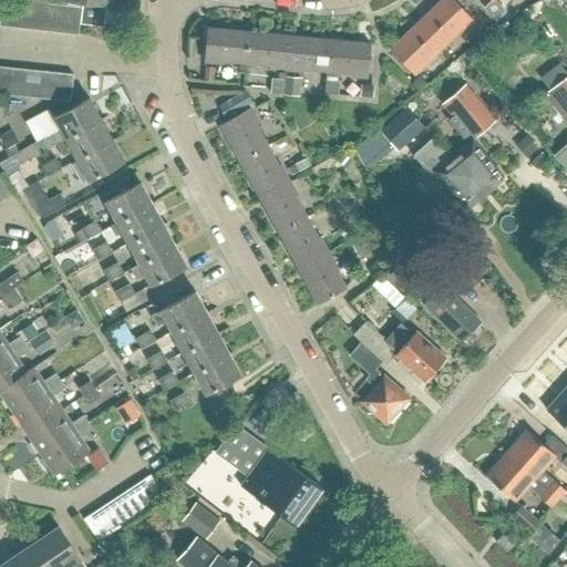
[(0,24),(12,27),(14,0),(1,0),(0,13),(0,24)]
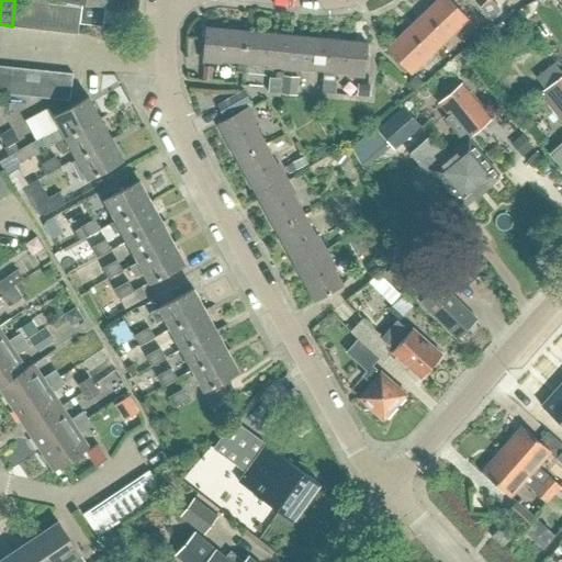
[(24,27),(27,1),(19,0),(14,0),(12,26),(24,27)]
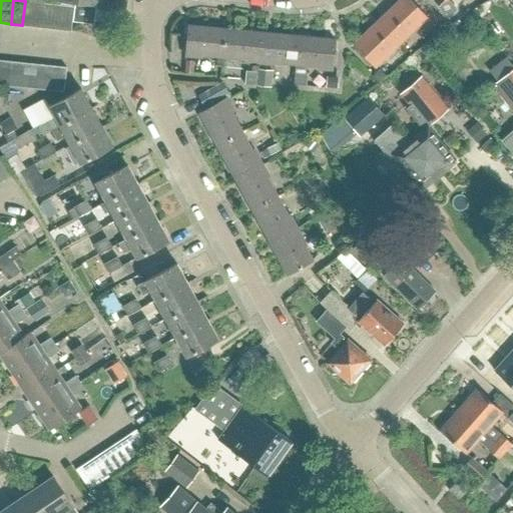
[(71,21),(94,24),(96,3),(96,0),(59,0),(59,5),(61,6),(73,7),(71,21)]
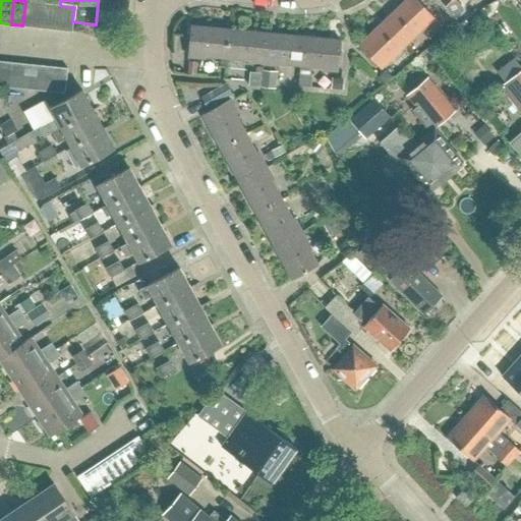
[(416,0),(404,0),(385,19),(406,42),(432,16),(416,0)]
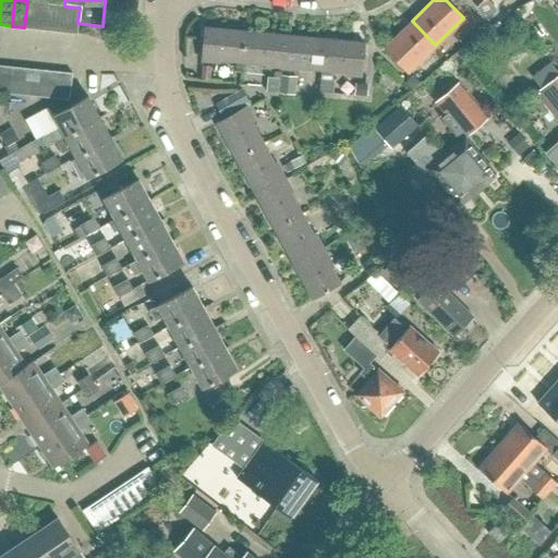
[(488,16),(495,11),(485,0),(483,0),(477,5),(488,16)]
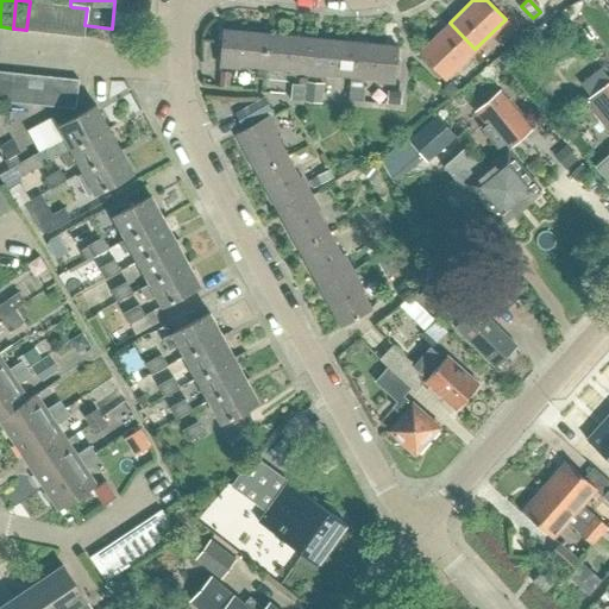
[(41,32),(44,4),(30,1),(26,30),(41,32)]
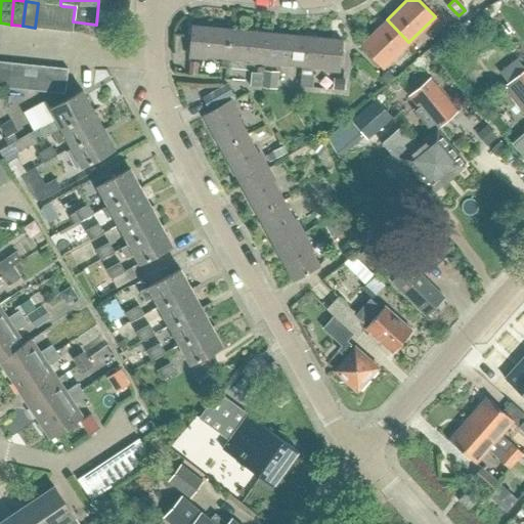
[(47,29),(50,4),(38,3),(35,28),(47,29)]
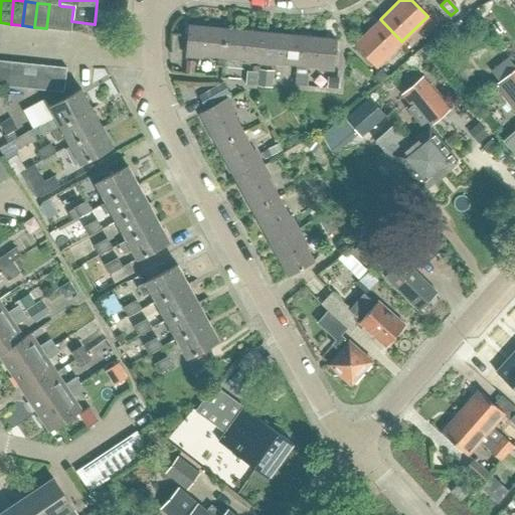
[(57,30),(61,6),(59,5),(49,4),(46,28),(57,30)]
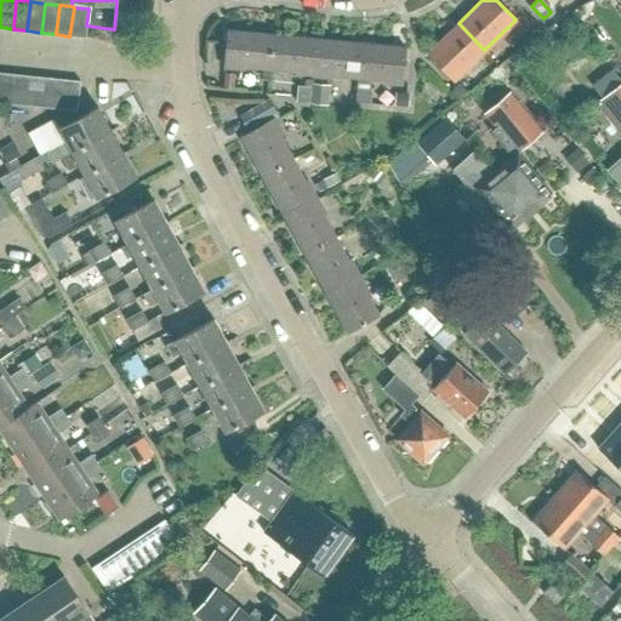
[(86,26),(89,9),(74,7),(69,36),(85,38),(86,26)]
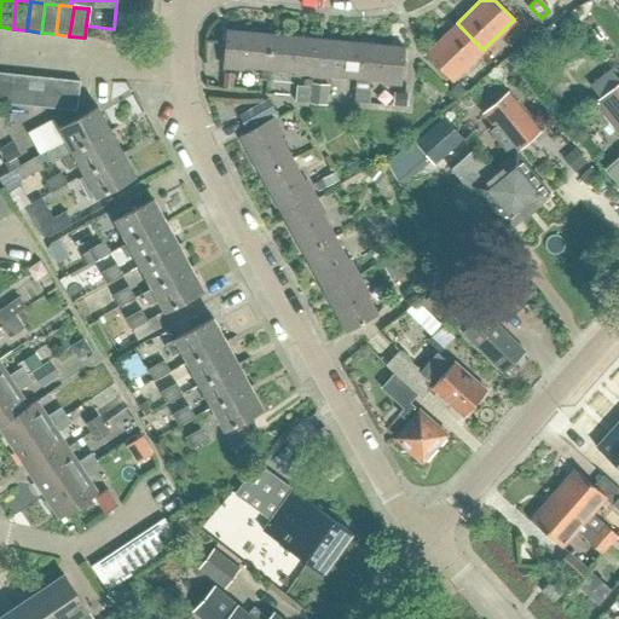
[(457,23),(426,53),(451,80),(482,50),(457,23)]
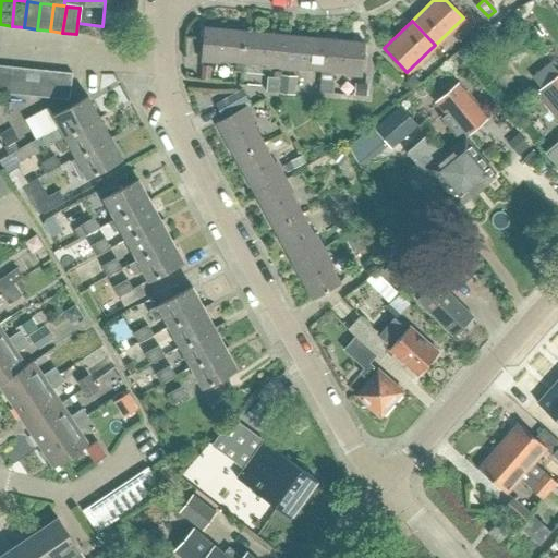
[(218,60),(242,62),(244,31),(204,26),(201,60),(218,62),(218,60)]
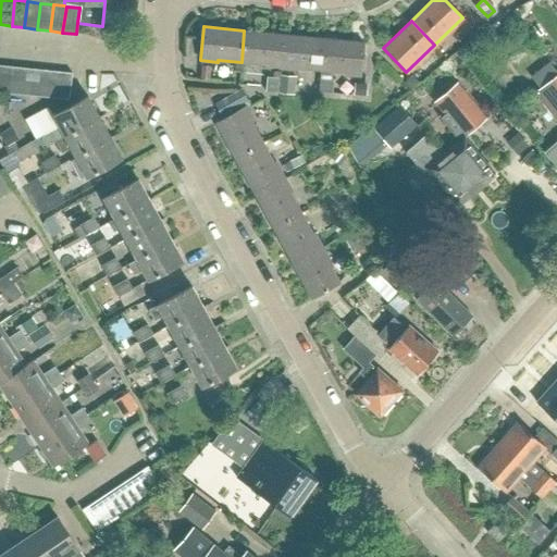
[(263,66),(280,69),(284,35),(244,31),(242,62),(263,64),(263,66)]
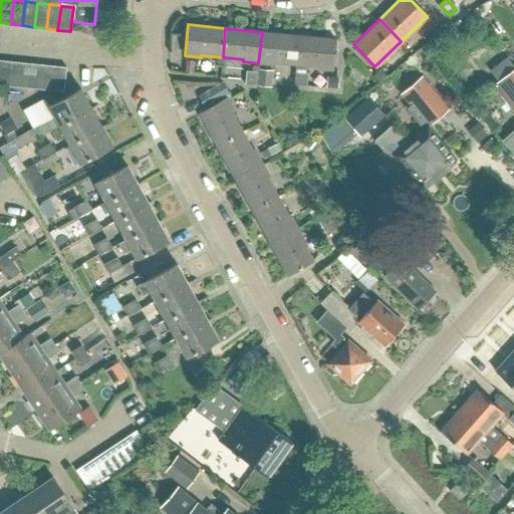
[(273,64),(273,62),(295,64),(298,35),(262,32),(258,63),(273,64)]
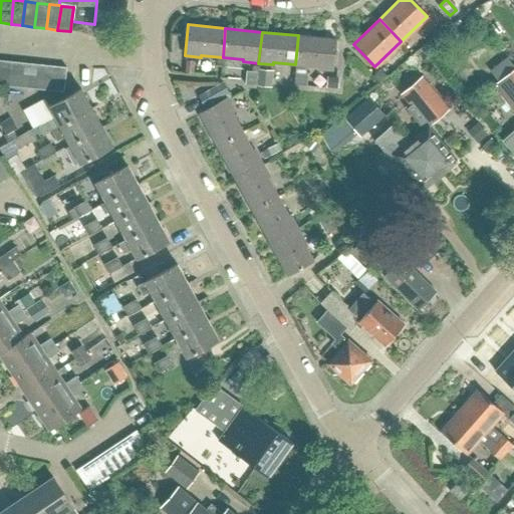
[(304,75),(305,65),(316,66),(316,68),(332,70),(335,39),(298,35),(295,64),(293,83),(305,85),(306,75),(304,75)]
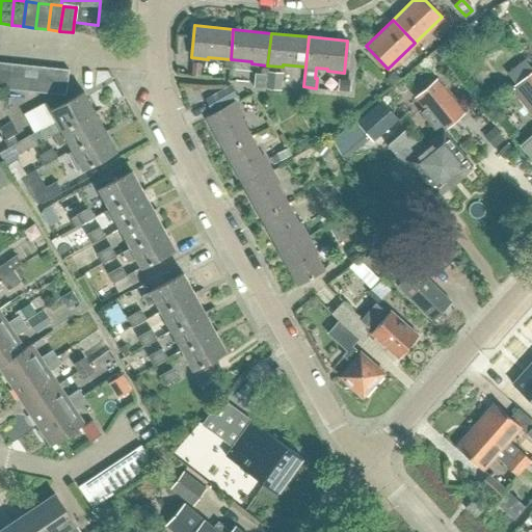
[(531,70),(524,58),(506,73),(513,84),(509,88),(531,117),(531,116),(531,70)]
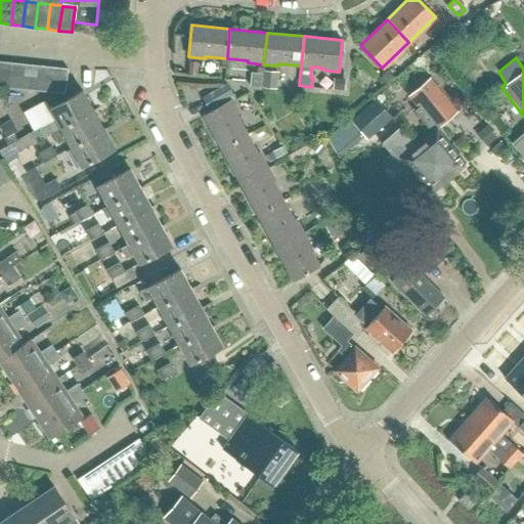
[(15,89),(18,63),(6,62),(3,87),(15,89)]
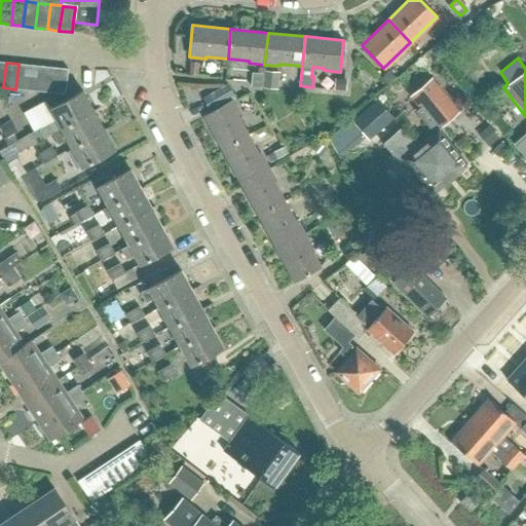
[(28,90),(31,66),(19,64),(15,89),(28,90)]
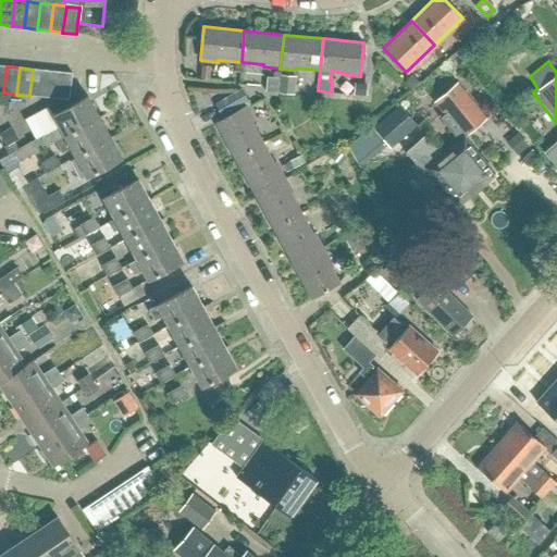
[(42,98),(46,71),(33,70),(29,96),(42,98)]
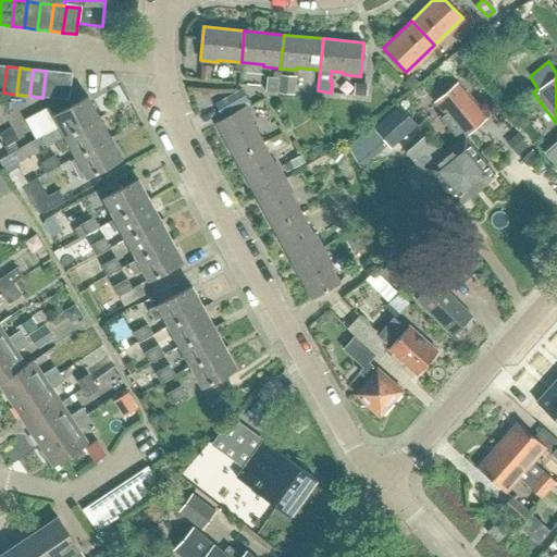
[(56,99),(59,73),(46,71),(42,98),(56,99)]
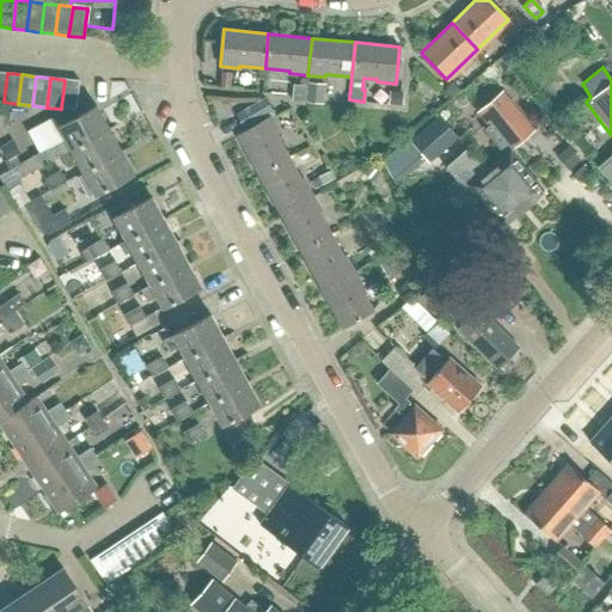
[(75,111),(79,81),(65,80),(61,109),(75,111)]
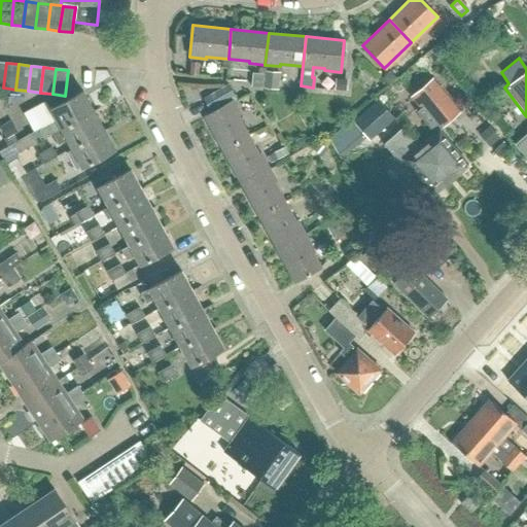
[(265,71),(262,88),(277,90),(279,72),(265,71)]
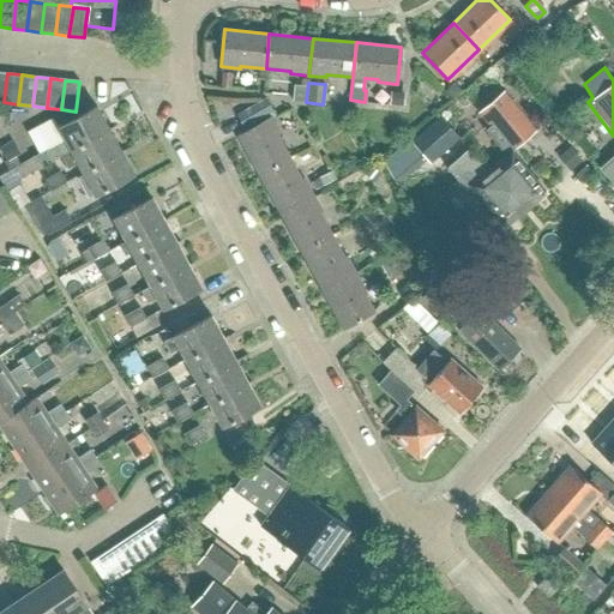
[(389,103),(403,104),(404,91),(390,90),(389,103)]
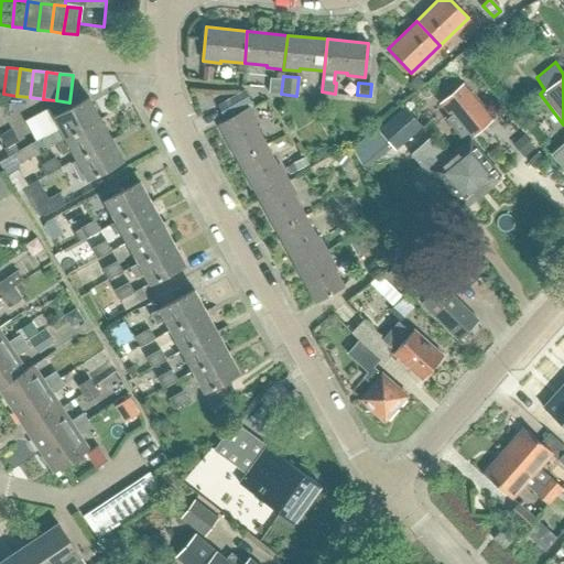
[(464,143),(448,155),(464,174),(472,173),(485,190),(501,176),(470,138),(491,120),(462,84),(438,102),(449,116),(445,120),(464,143)]
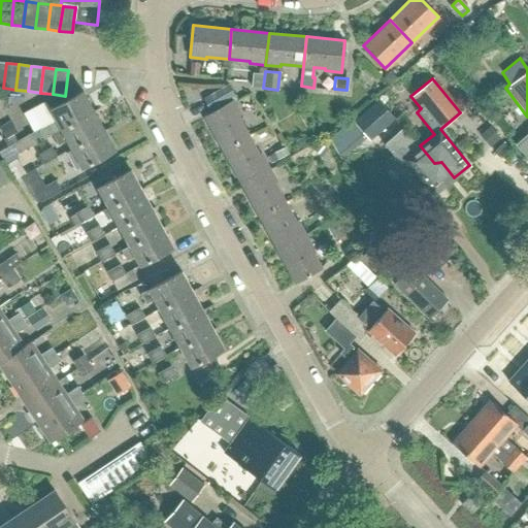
[(207,97),(212,107),(234,96),(229,85),(207,97)]
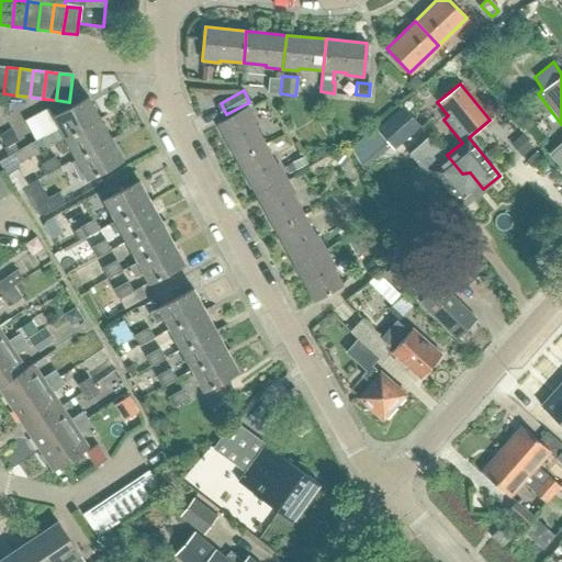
[(44,135),(49,145),(64,137),(65,136),(101,116),(90,96),(54,115),(53,115),(46,120),(52,131),(44,135)]
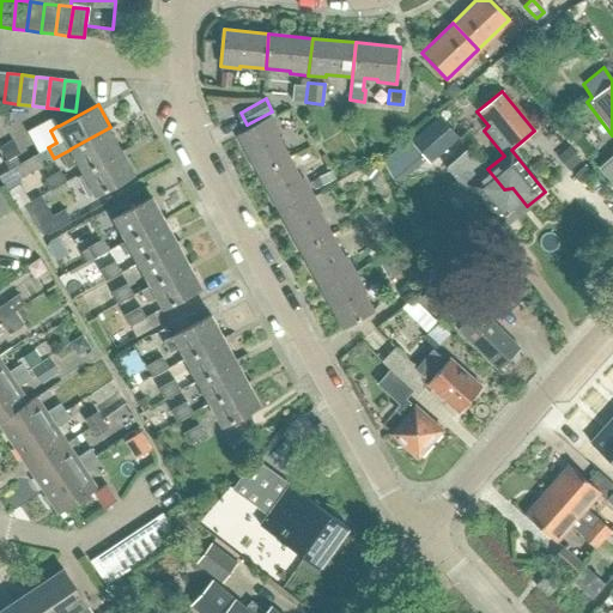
[(439,115),(411,140),(430,163),(460,138),(439,115)]
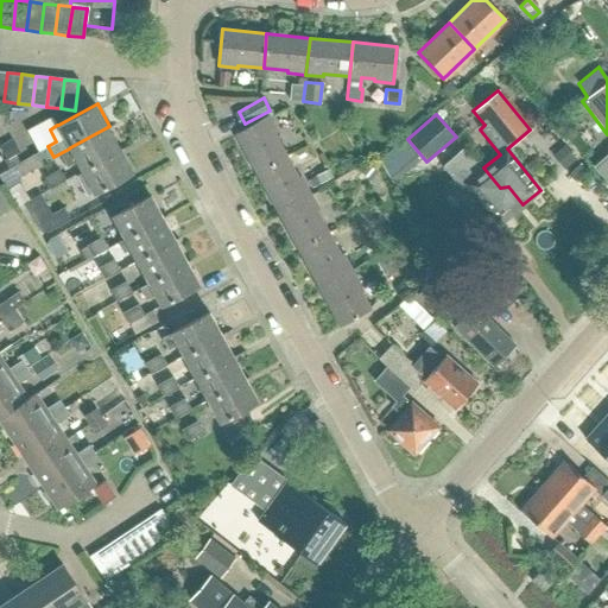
[(235,134),(255,172),(286,156),(274,133),(277,132),(267,116),(235,134)]
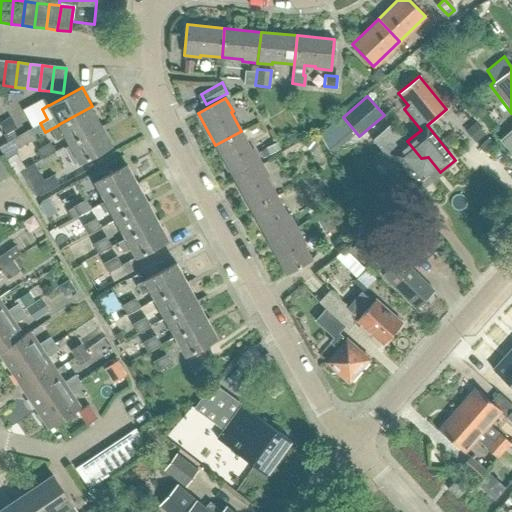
[(65,136),(66,136),(69,143),(102,125),(92,106),(59,124),(59,125),(65,136)]
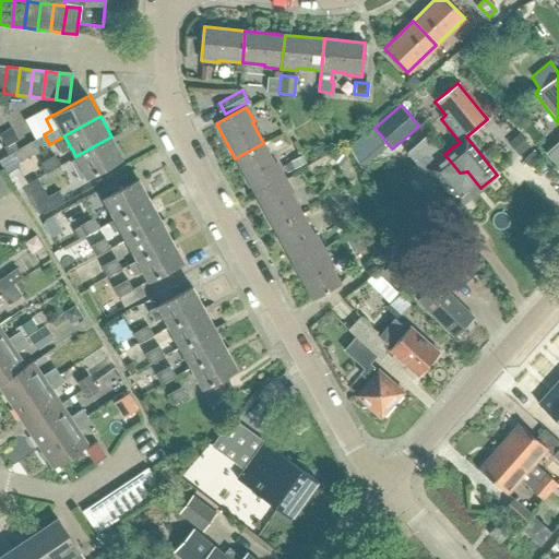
[(44,134),(30,142),(35,152),(49,144),(44,134)]
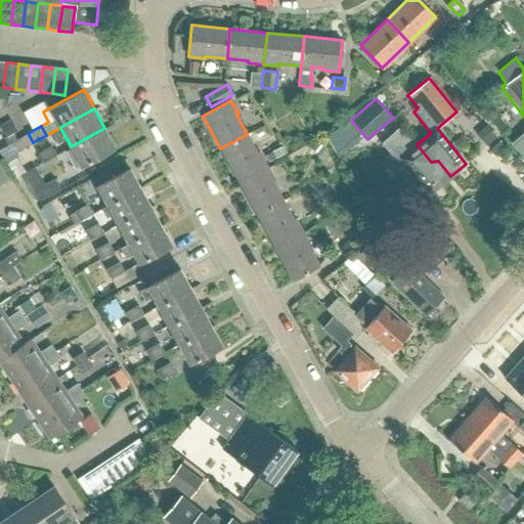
[(401,158),(400,158),(430,193),(450,176),(438,161),(431,162),(417,144),(416,145),(400,127),(381,142),(394,158),(398,154),(401,158)]
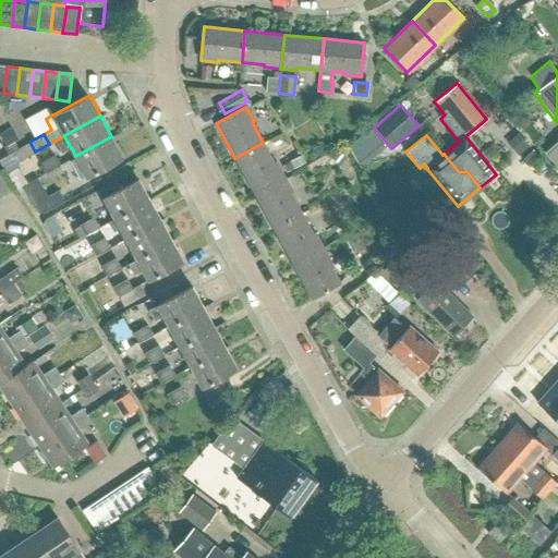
[(72,148),(71,148),(64,136),(55,142),(61,153),(72,148)]
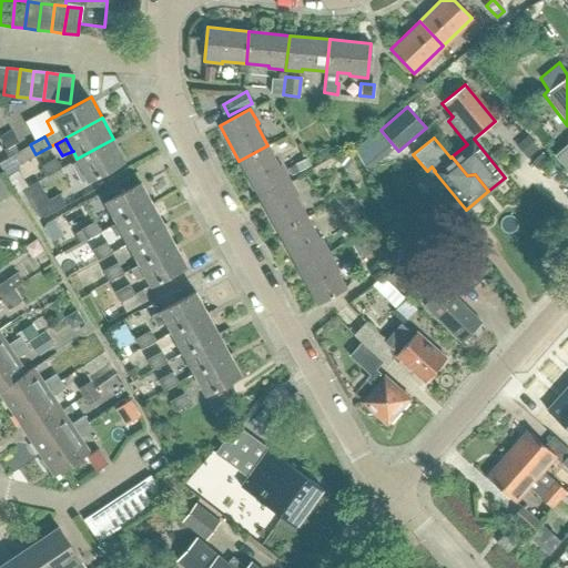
[(124,159),(113,139),(77,159),(88,179),(124,159)]
